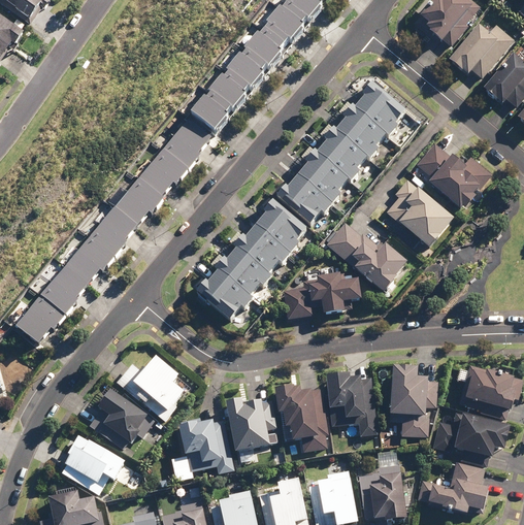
[(9,0),(26,14),(38,0),(9,0)]
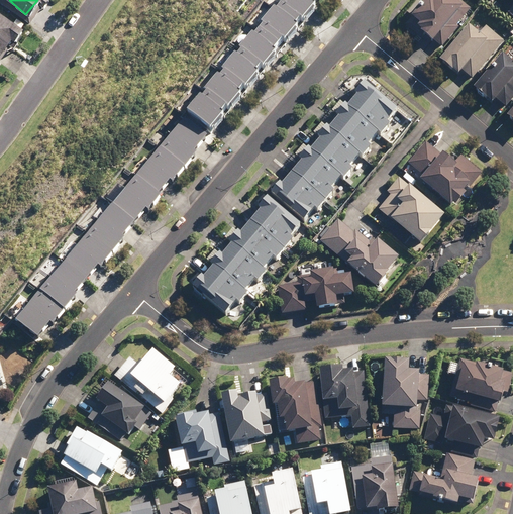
[(277,0),(274,3),(298,23),(313,6),(306,0),(277,0)]
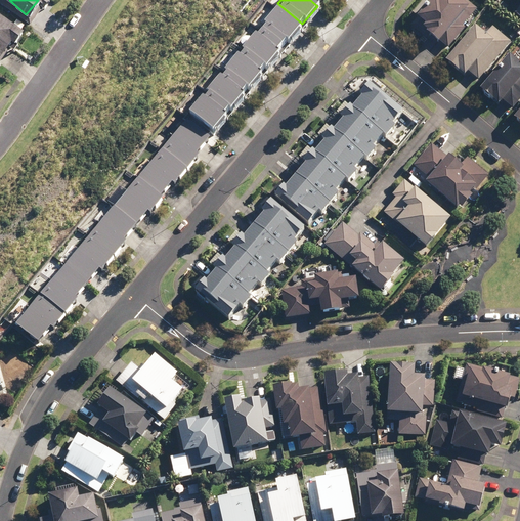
[(427,0),(406,27),(425,41),(429,36),(442,46),(475,3),(471,0),(427,0)]
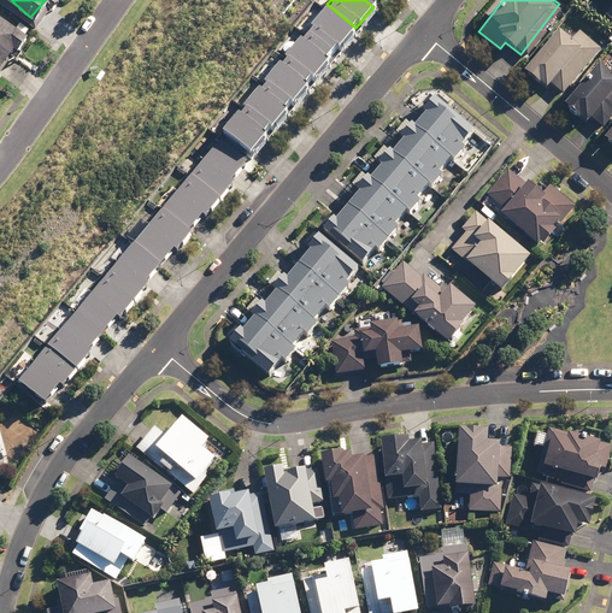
[(327,4),(309,25),(310,25),(335,46),(337,49),(355,28),(327,4)]
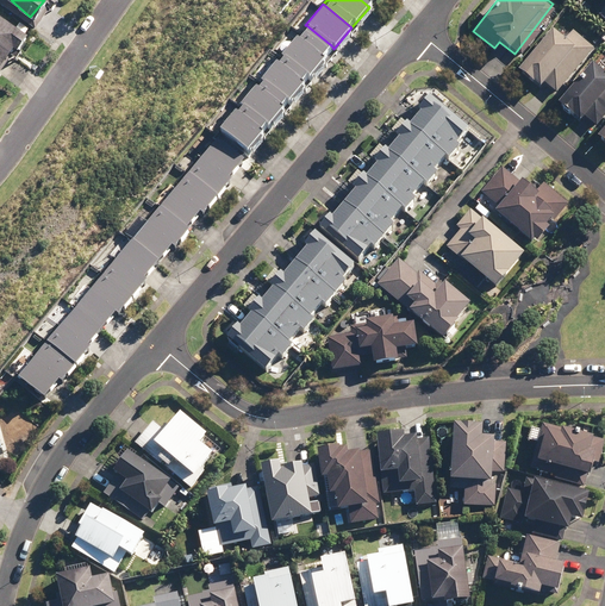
[(0,49),(17,30),(0,16),(0,49)]
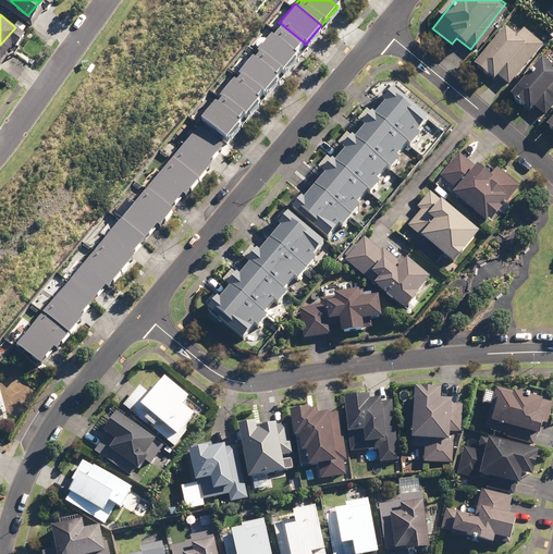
[(271,33),(263,41),(290,63),(296,56),(293,53),(303,41),(280,23),(271,33)]
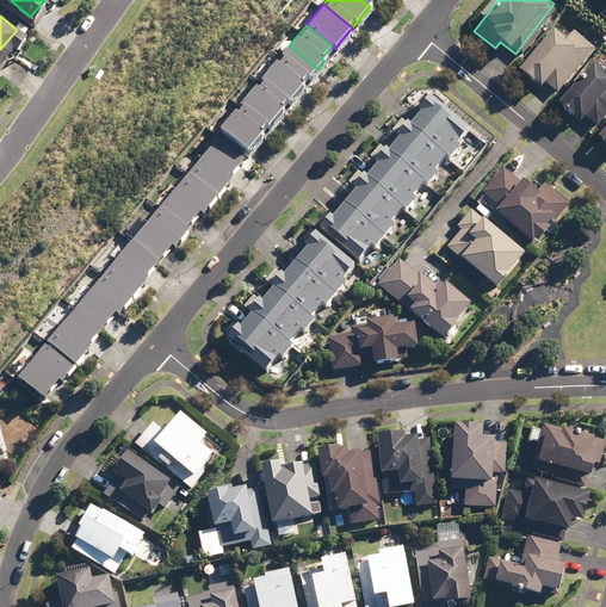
[(566,35),(554,26),(519,68),(542,86),(544,82),(554,90),(592,43),(572,26),(566,35)]
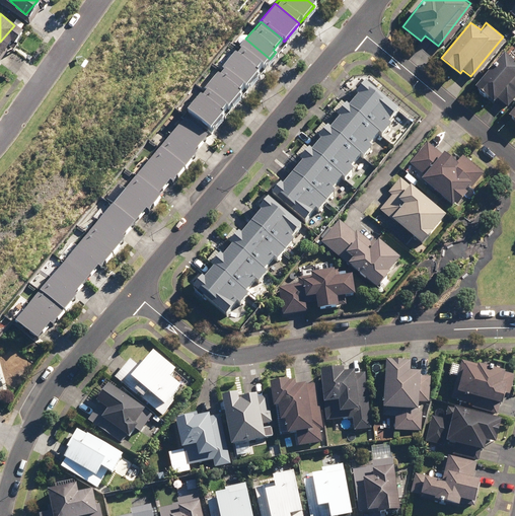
[(234,52),(230,57),(254,77),(258,73),(255,70),(259,66),(262,68),(270,59),(245,39),(237,48),(238,49),(234,53),(234,52)]
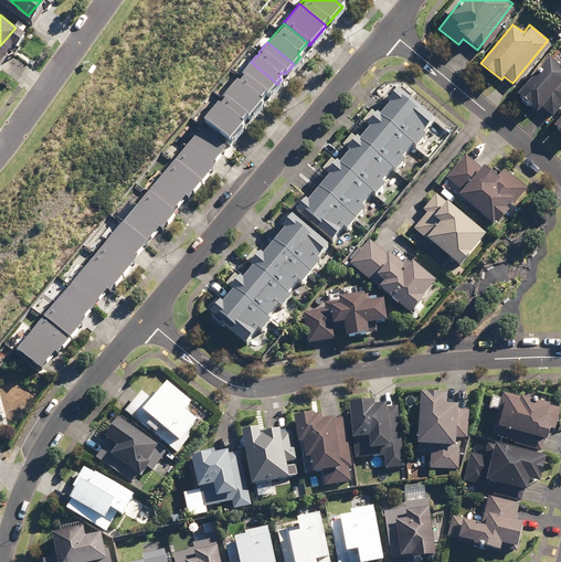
[(549,120),(560,104),(560,60),(559,63),(547,53),(514,98),(527,108),(529,105),(549,120)]
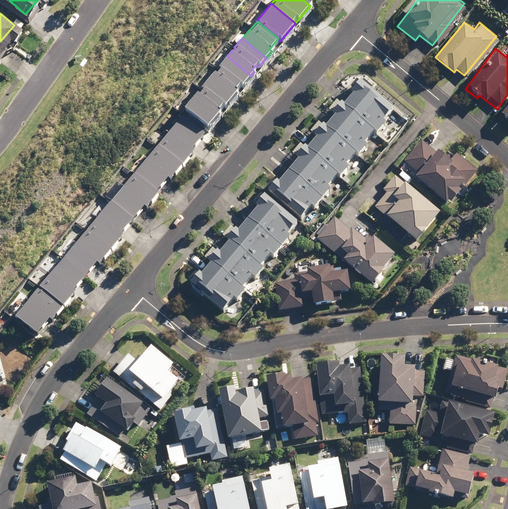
[(219,68),(214,74),(234,91),(239,86),(241,88),(251,76),(227,56),(217,67),(219,68)]
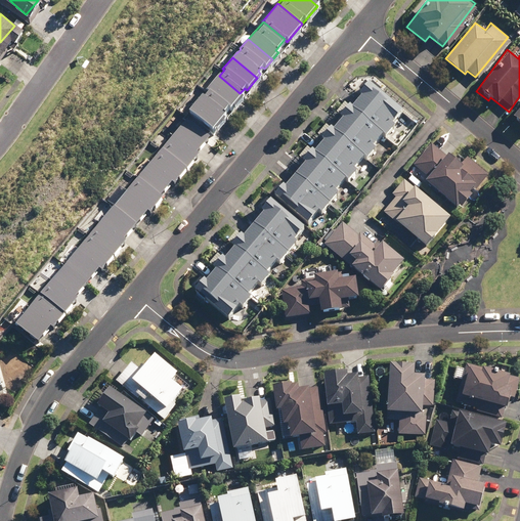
[(217,75),(203,93),(227,114),(242,95),(217,75)]
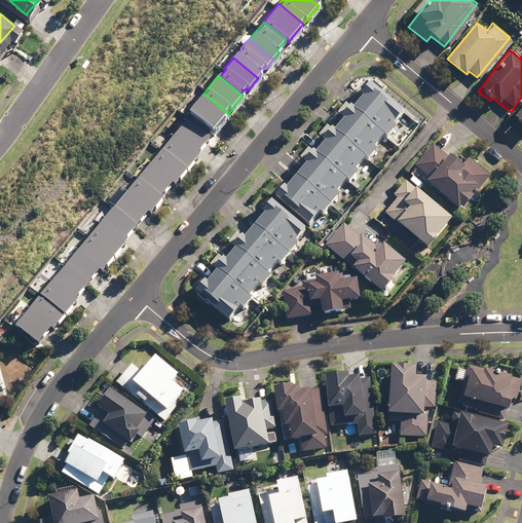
[(401,115),(372,87),(350,109),(346,106),(337,115),(344,122),(334,133),(329,128),(319,140),(325,146),(314,156),(310,153),(299,165),(305,172),(281,197),(311,227),(323,216),(325,218),(344,197),(338,191),(347,183),(350,186),(362,175),(357,170),(366,159),(370,163),(380,152),(374,146),(385,134),(388,137),(398,127),(394,122),(401,115)]
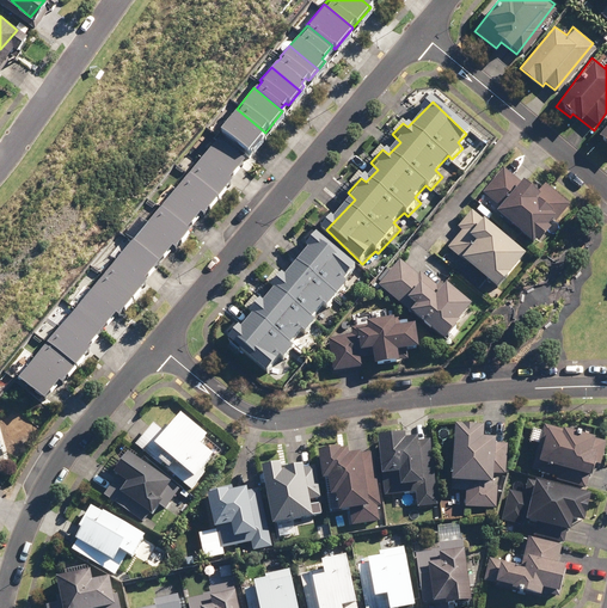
[(237,109),(219,129),(247,153),(265,133),(237,109)]
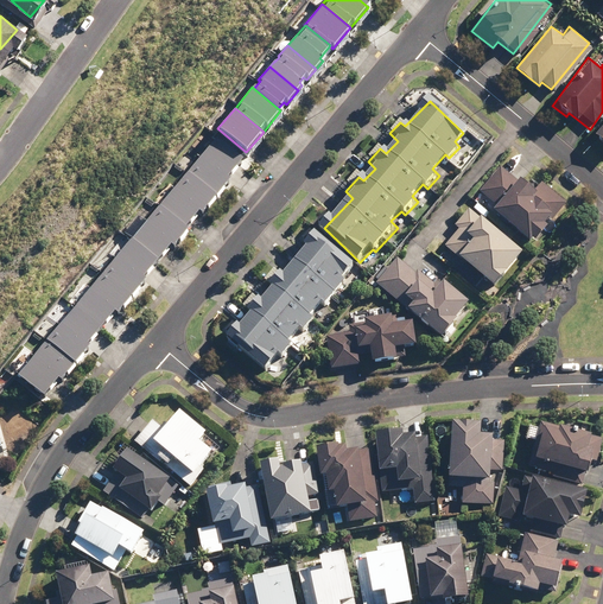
[(215,135),(186,169),(215,194),(229,177),(226,175),(241,157),(215,135)]
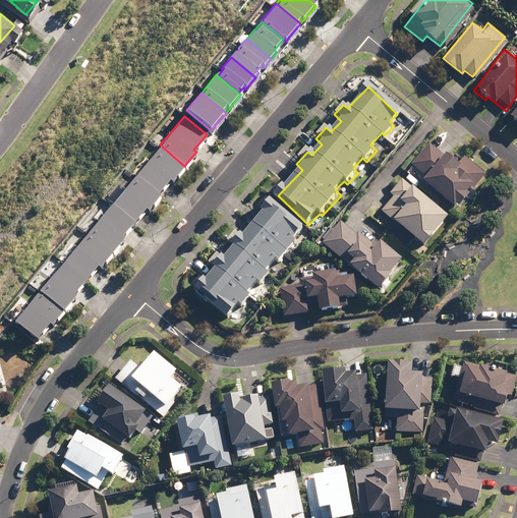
[(445,156),(427,139),(408,160),(425,175),(422,178),(452,206),(455,202),(458,204),(470,190),(467,187),(481,172),(462,153),(457,158),(450,151),(445,156)]
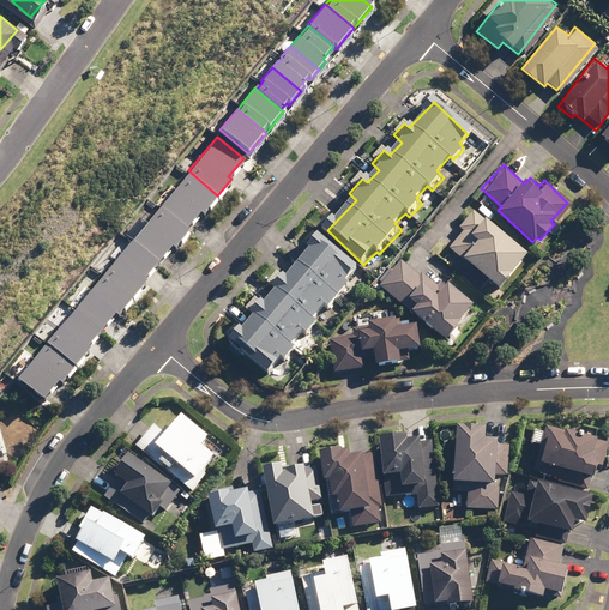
[(188,170),(160,205),(186,227),(199,212),(202,215),(217,195),(188,170)]
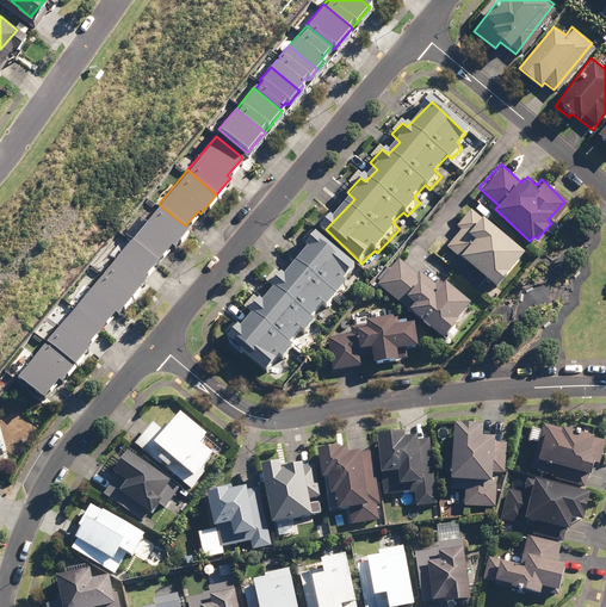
[(159,204),(130,237),(158,260),(171,245),(172,247),(187,228),(185,225),(159,204)]
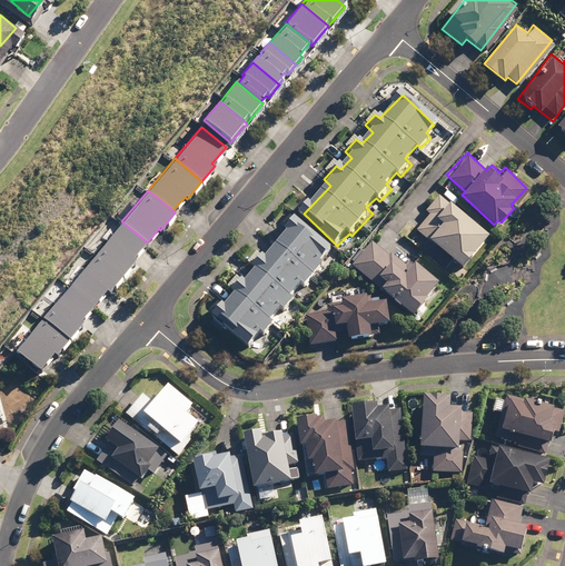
[(416,229),(423,235),(416,244),(459,278),(467,269),(463,266),(488,234),(437,192),(424,210),(428,214),(416,229)]
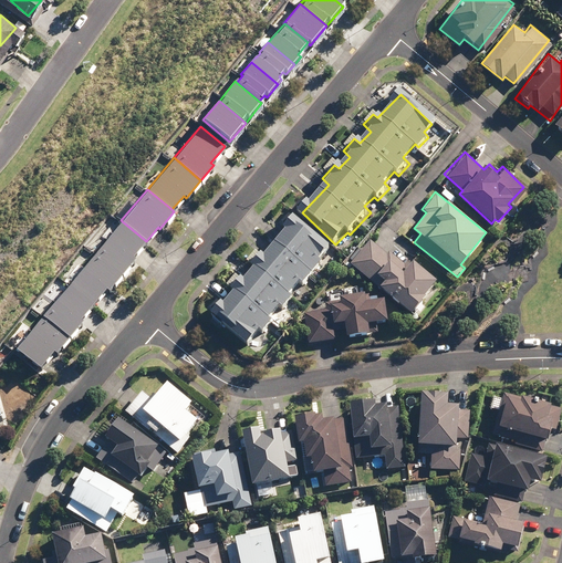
[(329,243),(294,214),(262,250),(255,244),(245,257),(255,264),(245,275),(236,268),(222,283),(230,290),(209,313),(243,343),(257,327),(260,331),(272,318),(269,315),(280,303),(283,306),(293,296),(288,291),(298,280),(302,282),(322,259),(319,256),(329,243)]
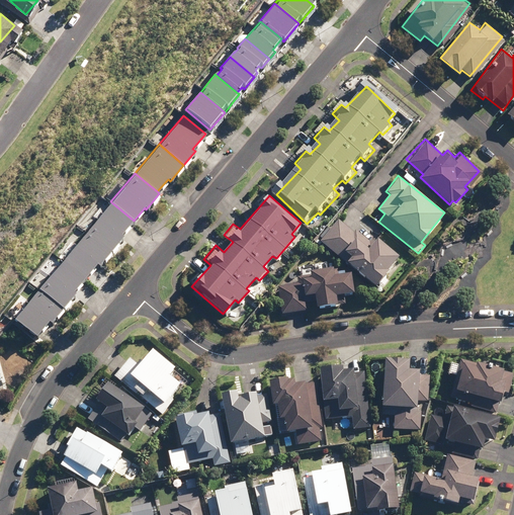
[(110,201),(86,231),(110,251),(122,237),(120,236),(134,221),(110,201)]
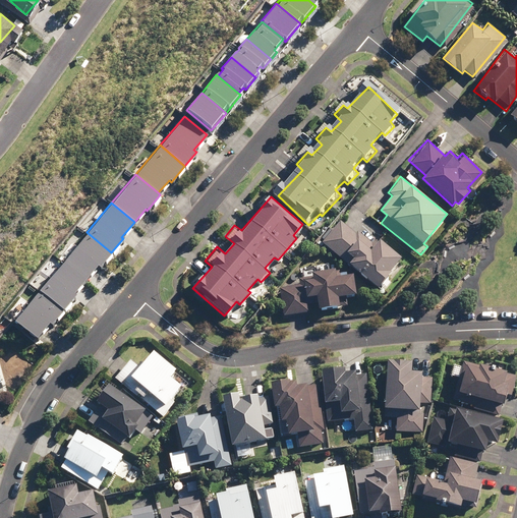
[(354,231),(339,219),(322,240),(379,287),(402,260),(376,236),(371,241),(356,229),(354,231)]
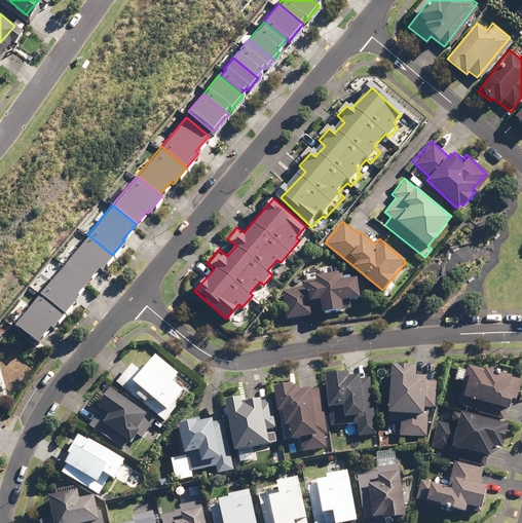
[(87,234),(63,263),(85,283),(98,268),(100,270),(112,255),(87,234)]
